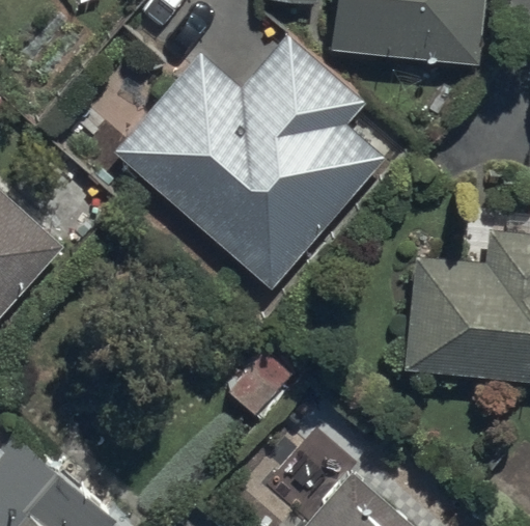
[(486,0),(335,0),(331,48),(480,62),(486,0)]
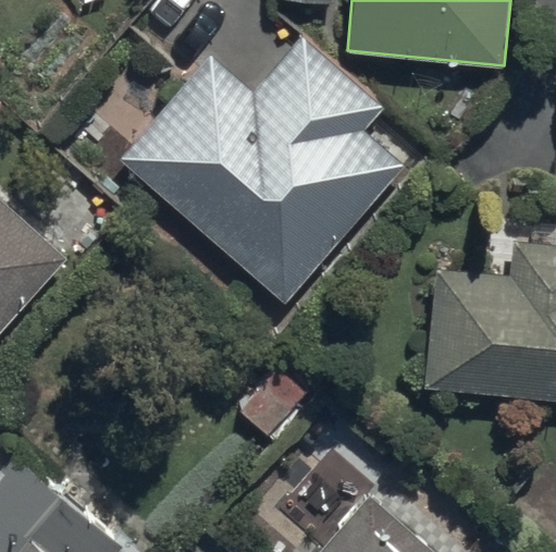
[(251,90),(211,54),(119,158),(285,306),(409,168),(366,129),(385,107),(303,34),(251,90)]
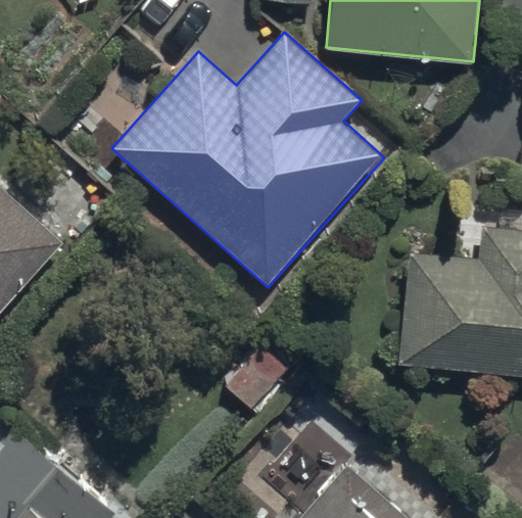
[(0,313),(63,242),(0,186),(0,313)]
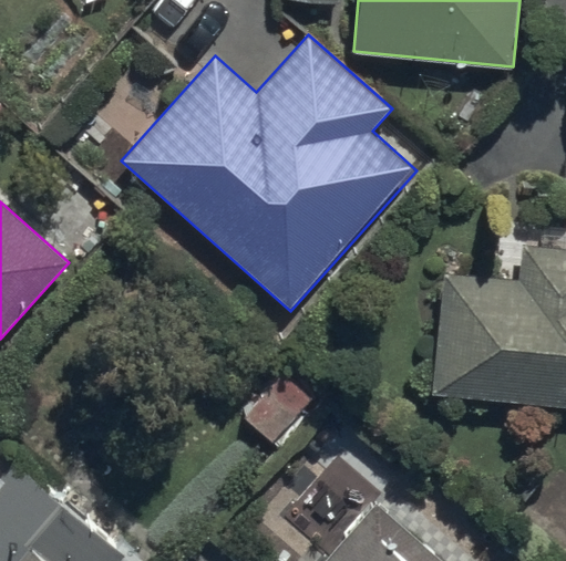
[(565,248),(520,247),(517,280),(443,277),(436,398),(565,405),(565,248)]
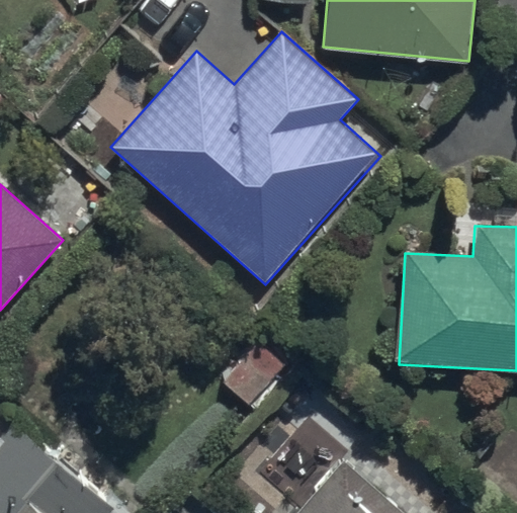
[(106,496),(0,408),(0,512),(131,512),(108,494),(106,496)]
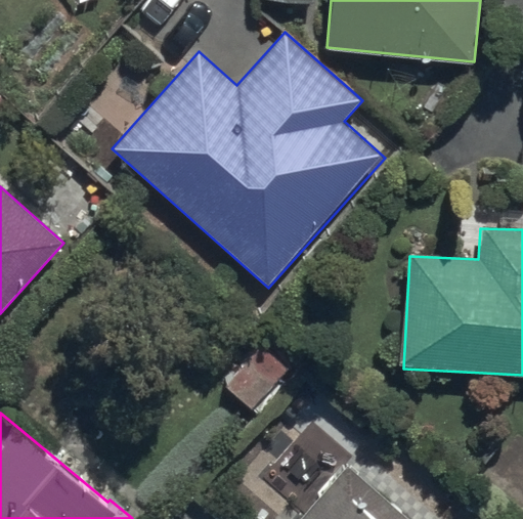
[(407,518),(346,466),(299,518),(407,518)]
